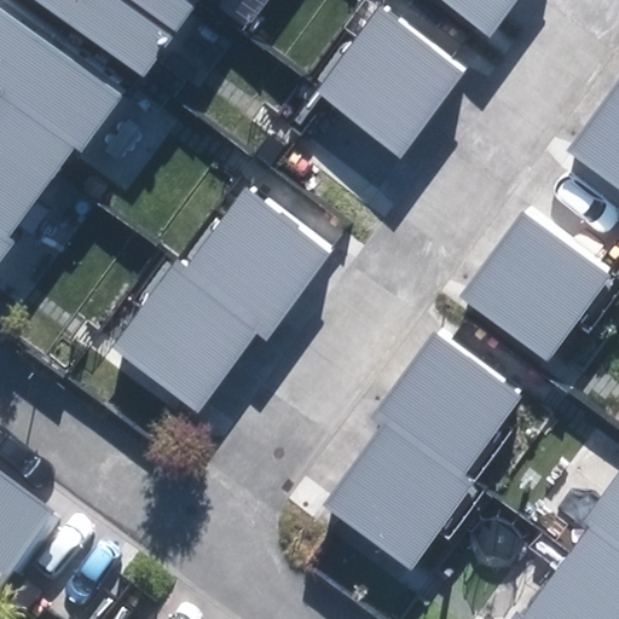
[(38,0),(140,75),(196,0),(38,0)]
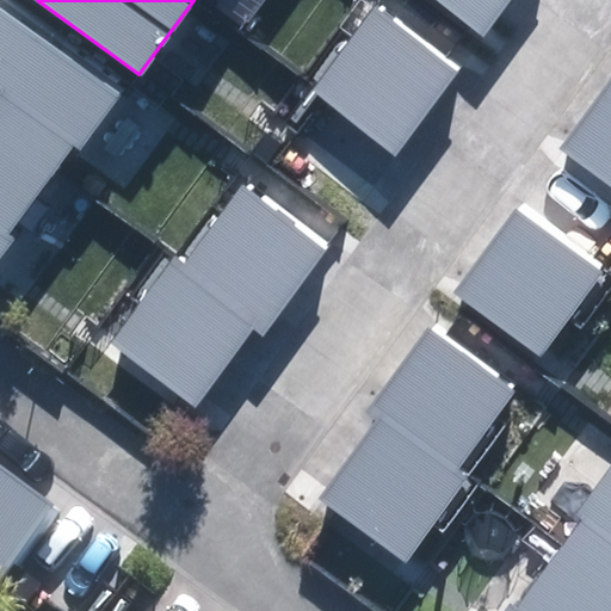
[(510,0),(436,0),(483,36),(510,0)]
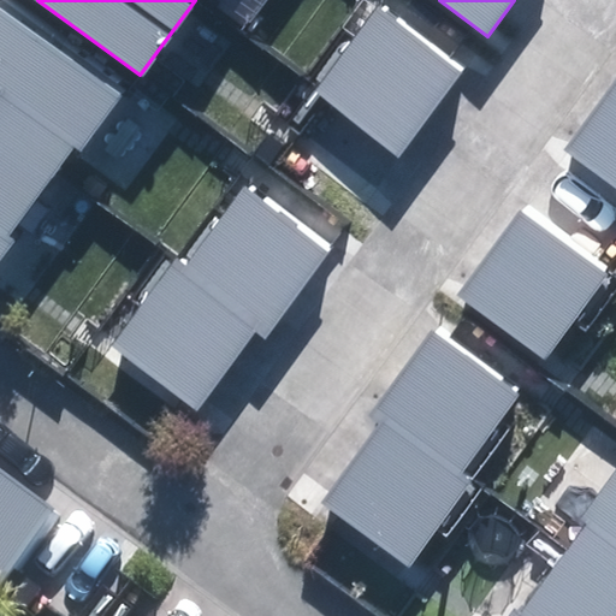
[(463,70),(378,6),(313,93),(398,157),(463,70)]
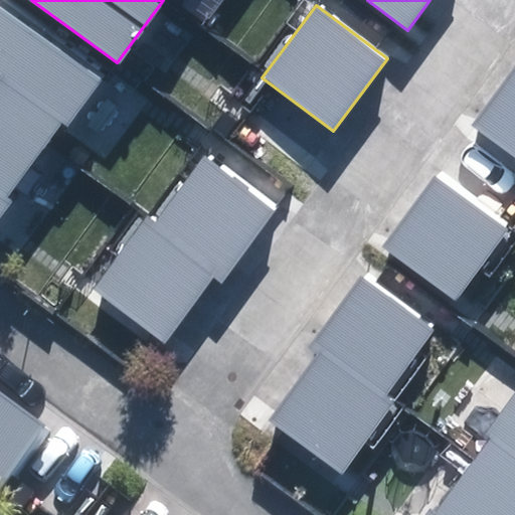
[(103,82),(0,6),(0,134),(33,159),(61,122),(69,127),(103,82)]
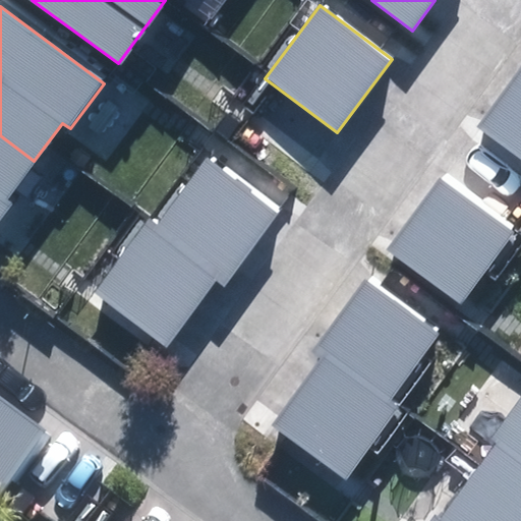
[(520,67),(477,125),(520,158),(520,67)]
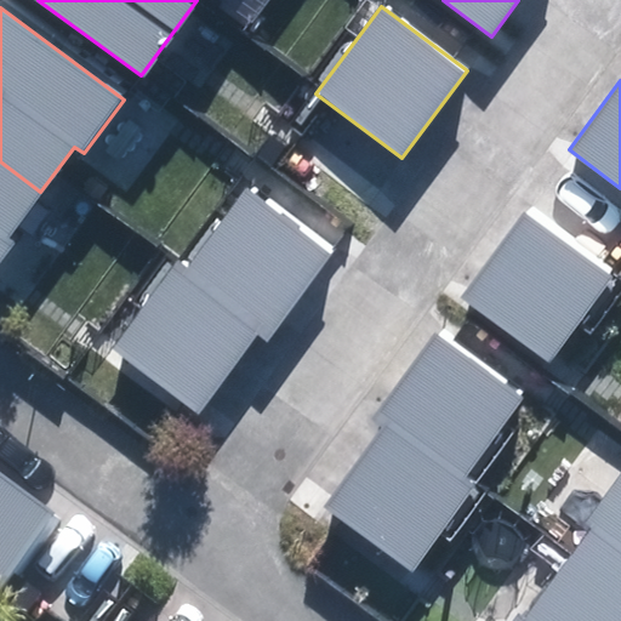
[(3,241),(40,192),(0,161),(0,260),(10,246),(3,241)]
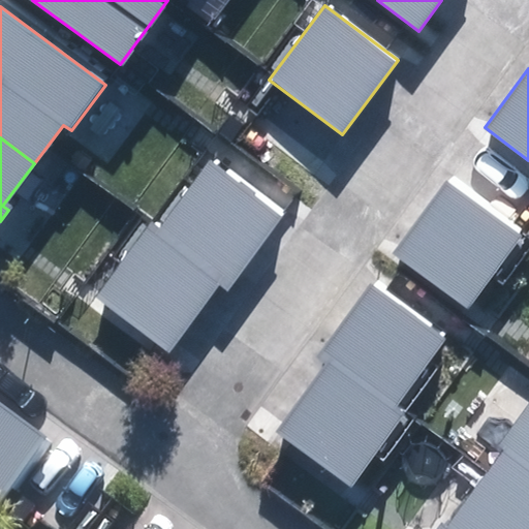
[(196,154),(92,288),(177,353),(280,219),(196,154)]
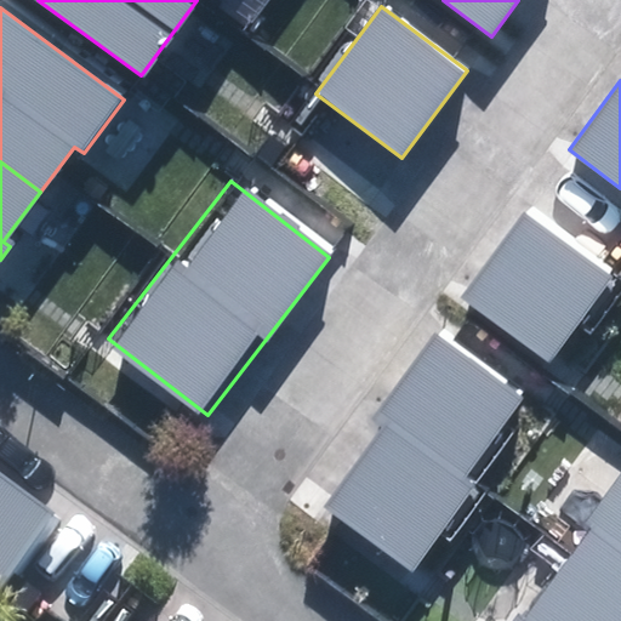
[(613,278),(524,212),(461,298),(548,363),(613,278)]
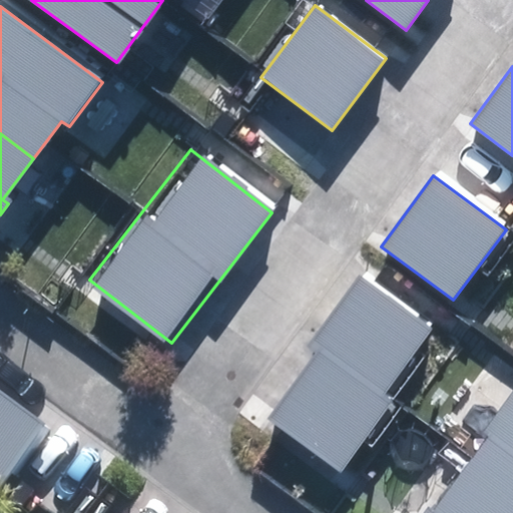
[(361,278),(261,407),(342,471),(443,341),(361,278)]
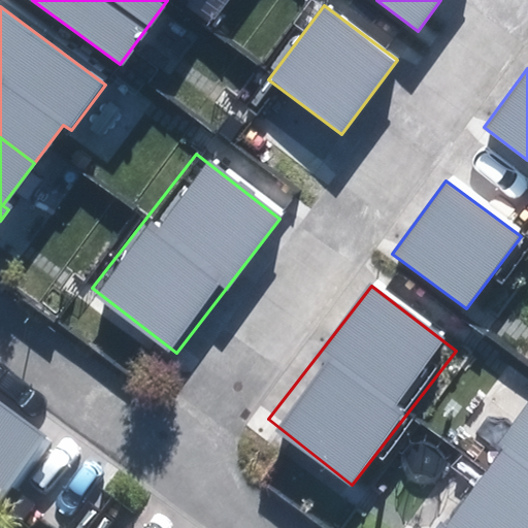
[(0,486),(42,432),(0,399),(0,486)]
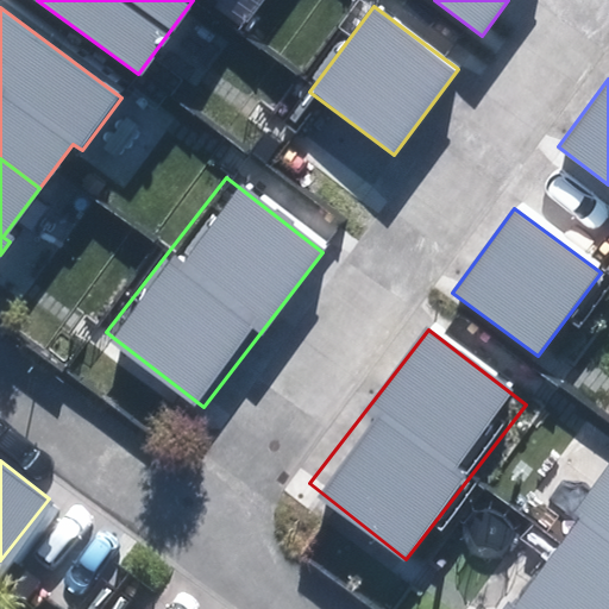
[(608,481),(550,562),(608,604),(608,481)]
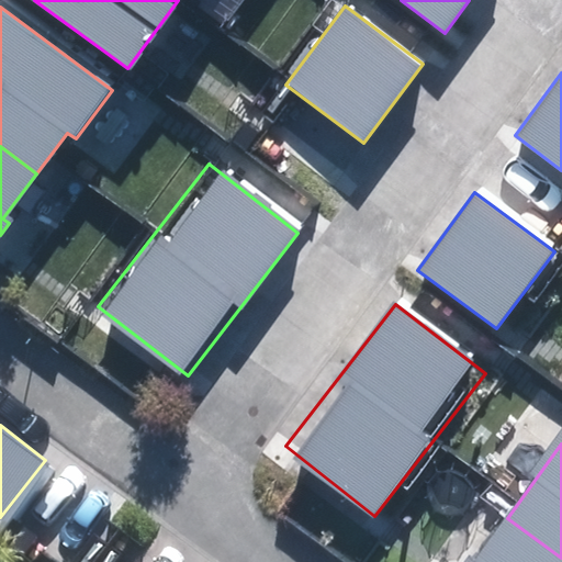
[(561,561),(561,558),(507,518),(473,561),(561,561)]
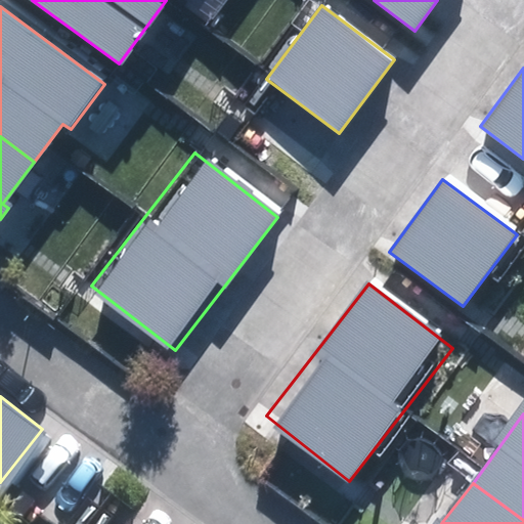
All buildings are outlined.
